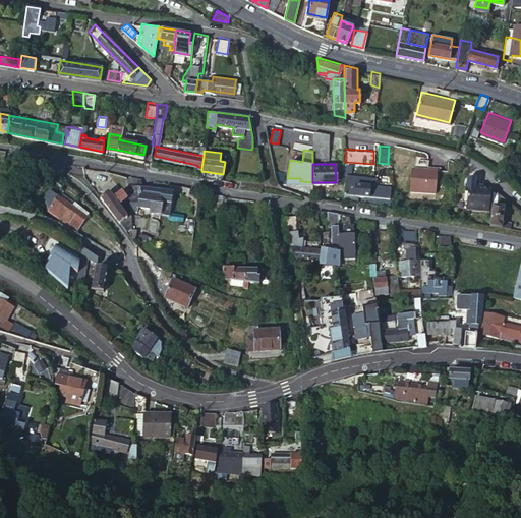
[(439,168),(413,166),(412,188),(437,189),(439,168)]
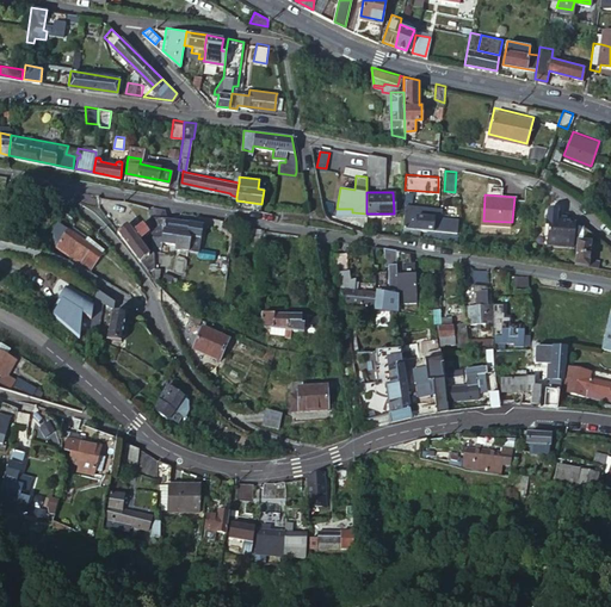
[(124,202),(111,198),(110,206),(122,209),(124,202)]
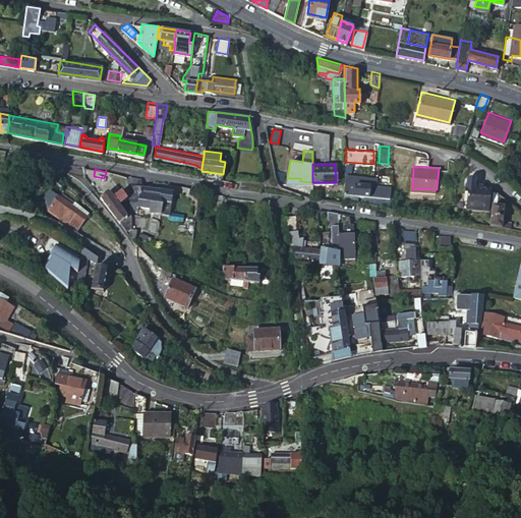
[(136,184),(137,176),(125,174),(129,209),(137,210),(137,205),(140,185),(136,184)]
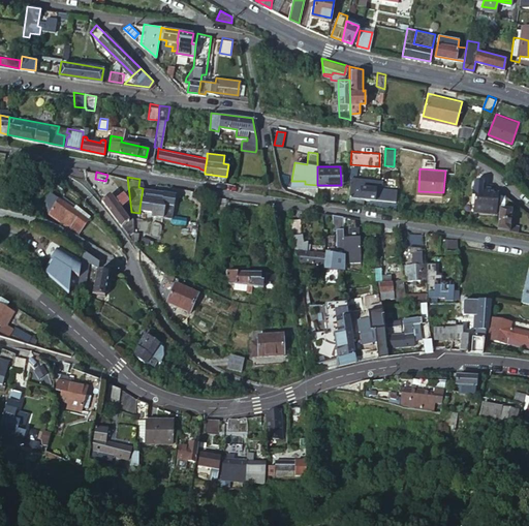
[(376,187),(377,180),(351,178),(349,203),(363,205),(364,197),(395,200),(396,189),(381,187),(376,187)]
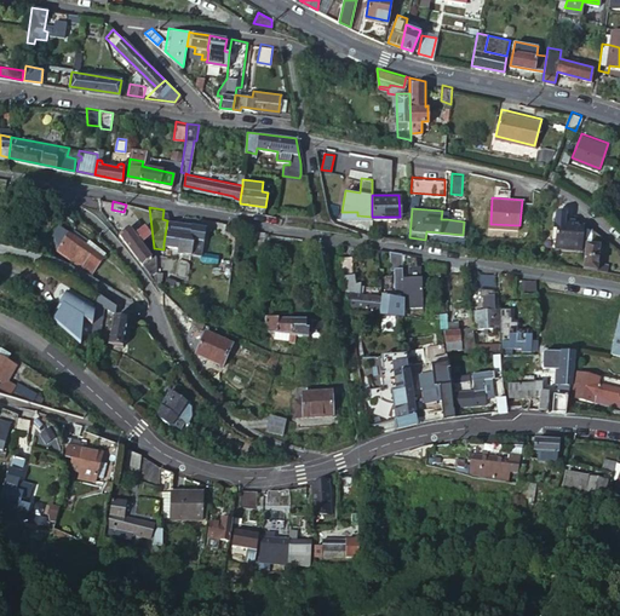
[(577,219),(556,216),(555,225),(557,226),(555,242),(583,246),(585,225),(577,224),(577,219)]
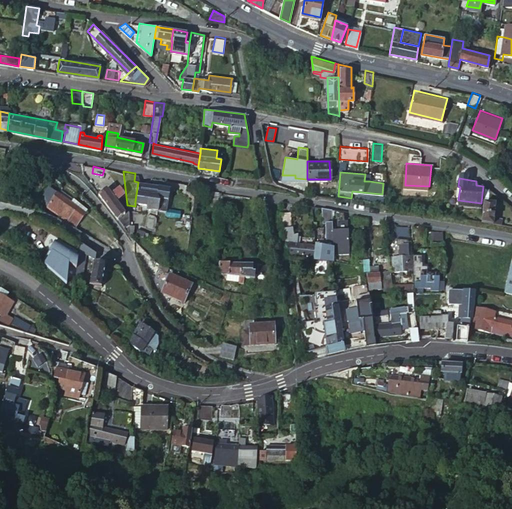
[(170,187),(138,182),(135,201),(147,203),(146,207),(166,210),(170,187)]
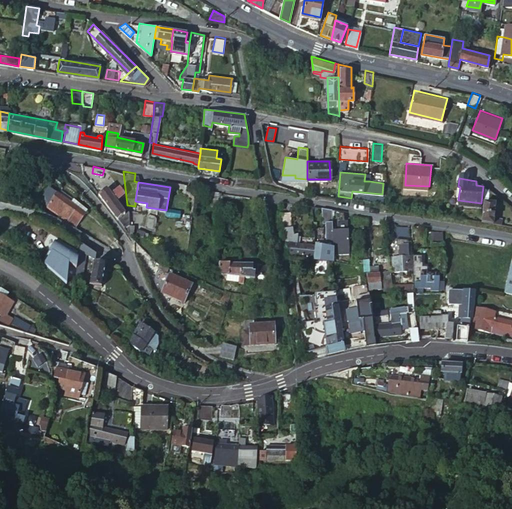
[(124,226),(130,222),(128,208),(125,210),(115,197),(120,192),(117,188),(111,192),(106,186),(105,188),(102,183),(99,185),(98,184),(93,187),(124,226)]
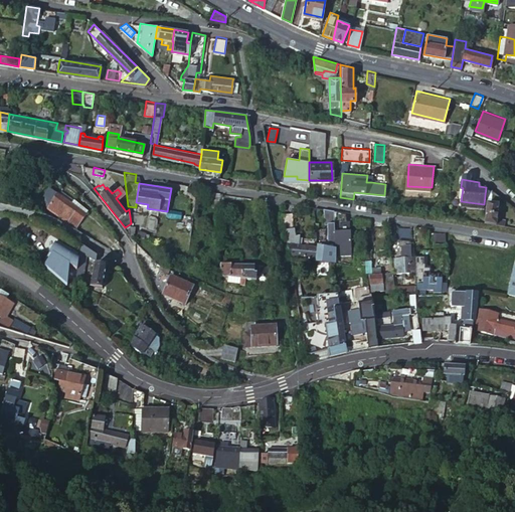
[(49,197),(53,189),(49,186),(44,194),(49,197)]
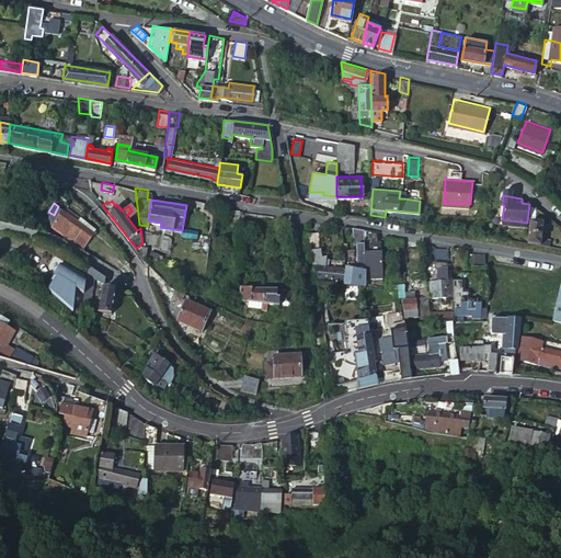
[(77,219),(58,206),(54,215),(56,217),(54,219),(86,241),(93,231),(84,225),(77,219)]
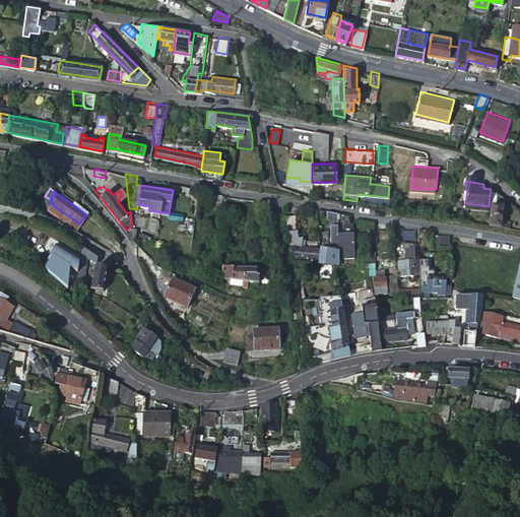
[(220,208),(223,193),(215,191),(212,207),(220,208)]
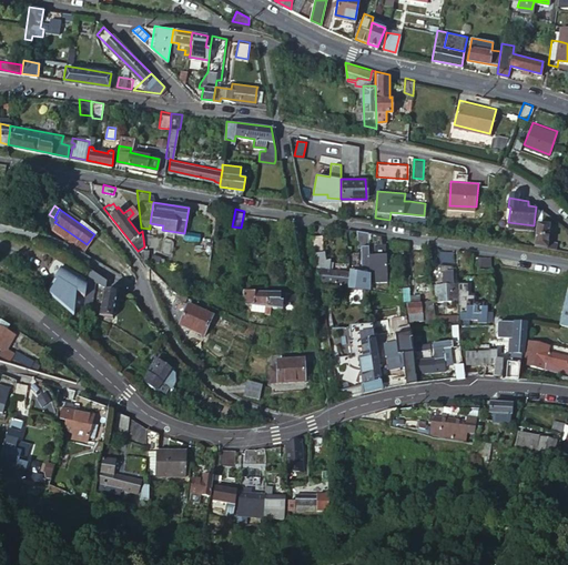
[(263,215),(247,214),(246,229),(265,230),(266,221),(263,221),(263,215)]
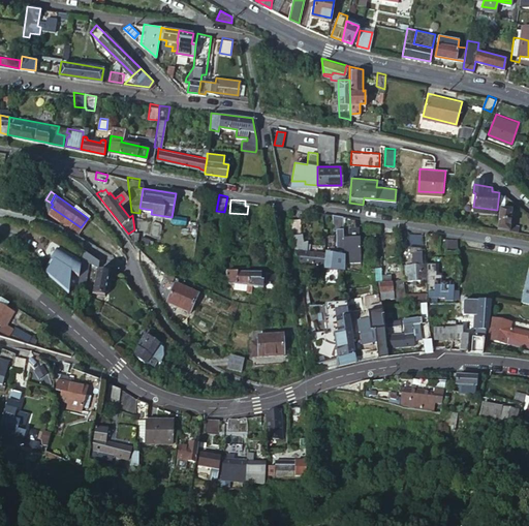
[(72,207),(80,212),(83,208),(75,204),(72,207)]
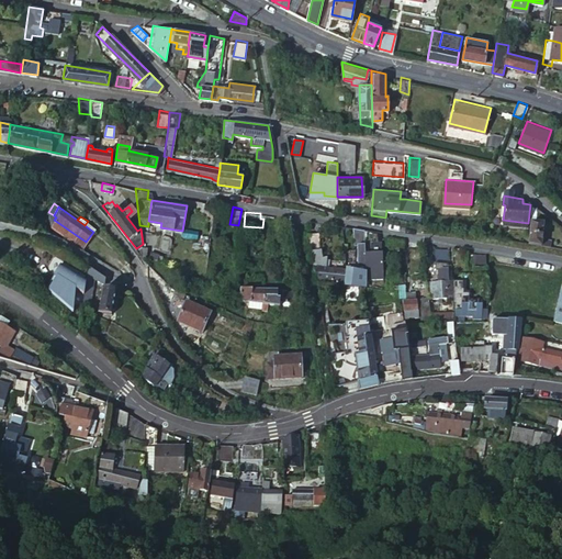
[(543,223),(530,221),(528,241),(551,245),(551,238),(542,236),(543,223)]
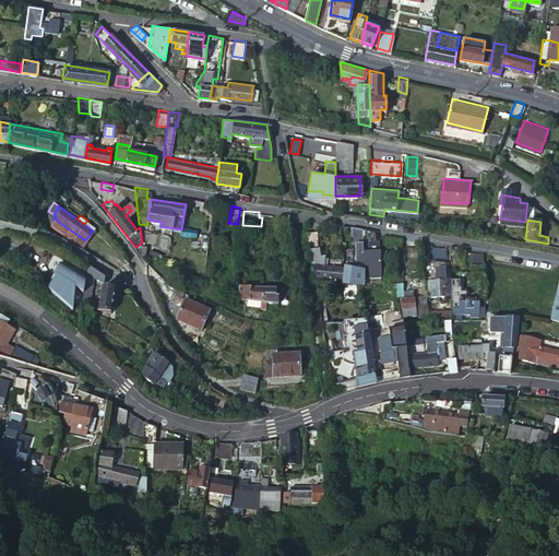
[(363,227),(354,226),(356,257),(357,258),(357,268),(343,265),(343,270),(343,275),(342,279),(345,279),(345,280),(353,281),(354,279),(361,280),(363,268),(364,269),(364,251),(363,239),(363,227)]
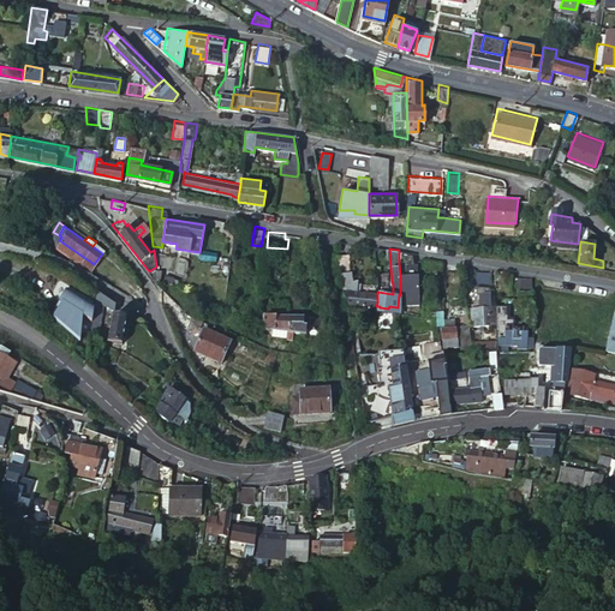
[(399,250),(399,263),(415,262),(413,253),(399,250)]
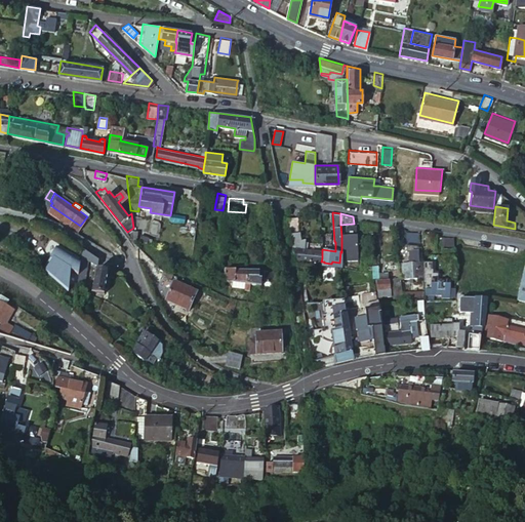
[(297,216),(287,217),(295,257),(295,258),(321,262),(322,258),(322,253),(322,249),(305,247),(306,239),(301,238),(297,216)]
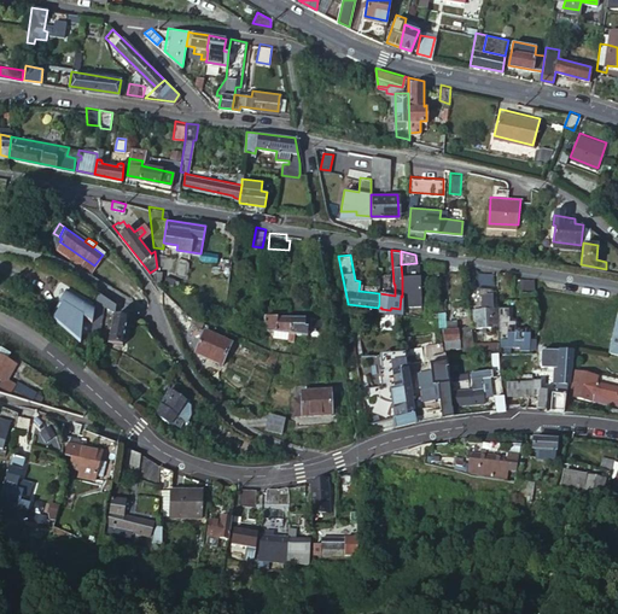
[(444,262),(429,261),(427,269),(433,270),(439,270),(443,270),(444,262)]
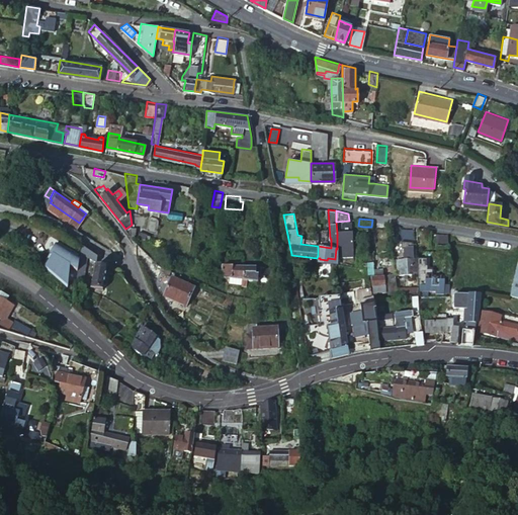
[(349,221),(336,222),(337,233),(350,233),(349,221)]
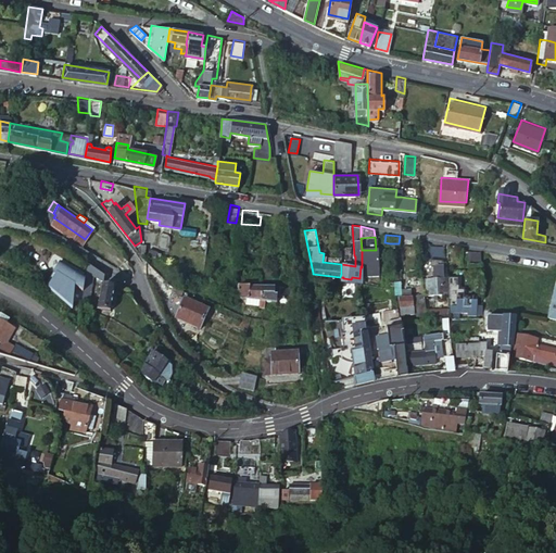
[(443,242),(431,240),(432,256),(445,258),(443,242)]
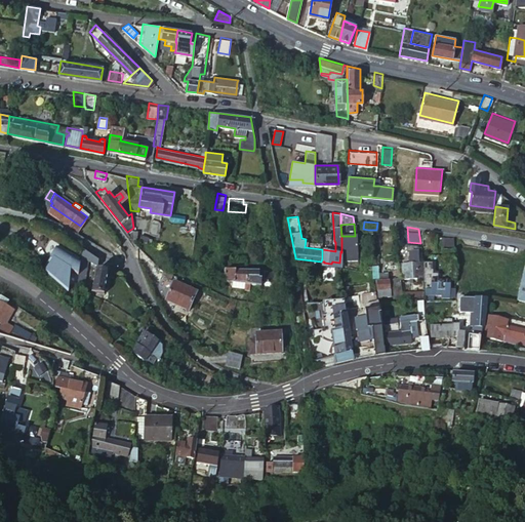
[(127,232),(130,236),(136,237),(137,230),(133,228),(127,232)]
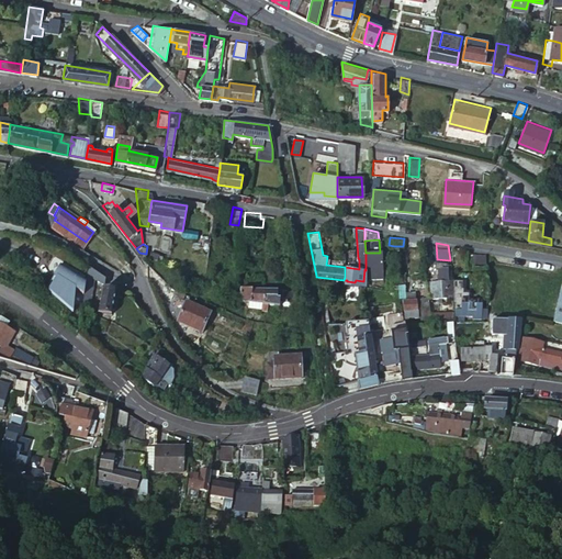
[(159,253),(150,248),(148,255),(157,258),(159,253)]
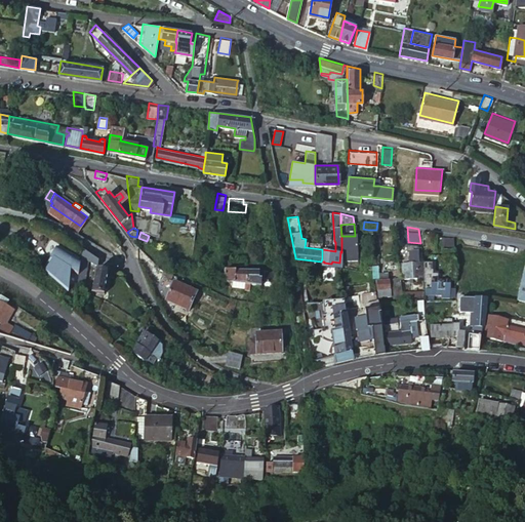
[(109,246),(114,241),(105,233),(99,238),(109,246)]
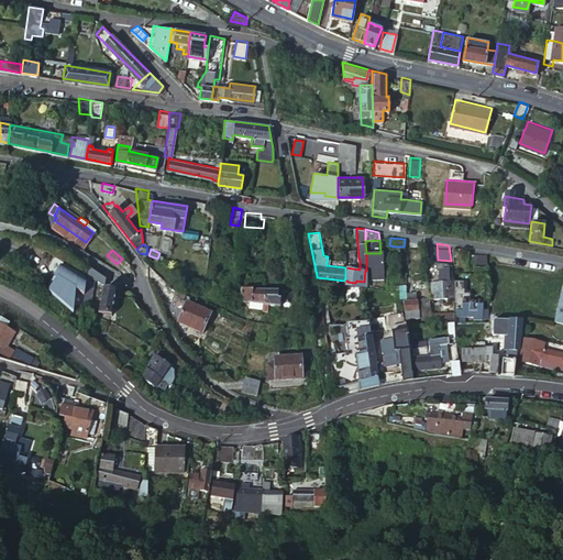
[(381,253),(366,253),(366,271),(366,277),(384,276),(383,253),(381,253)]
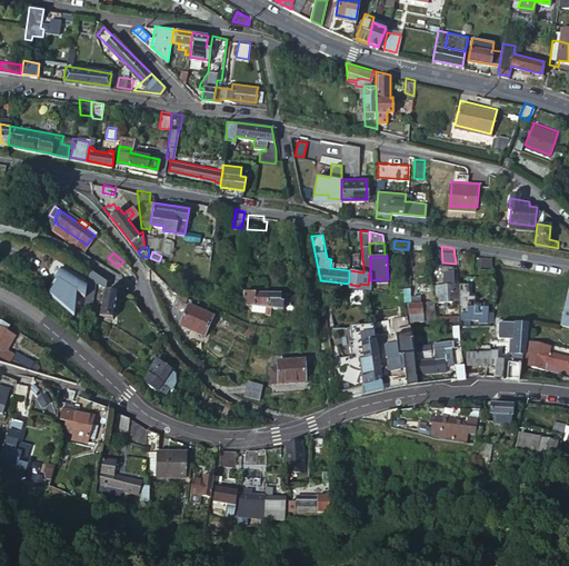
[(482,257),(473,256),(472,270),(481,270),(482,257)]
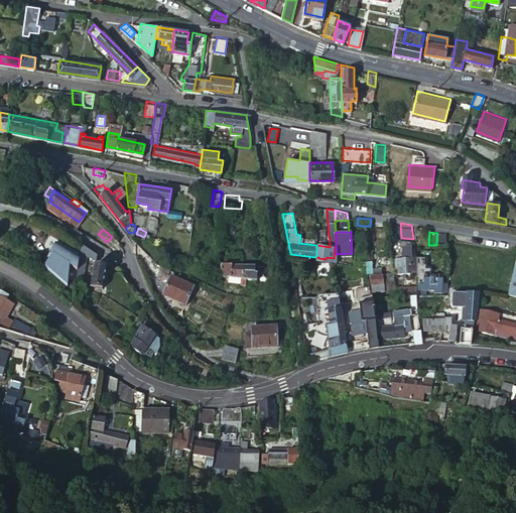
[(369,246),(368,236),(365,236),(365,240),(362,241),(363,247),(364,247),(365,253),(373,252),(372,246),(369,246)]
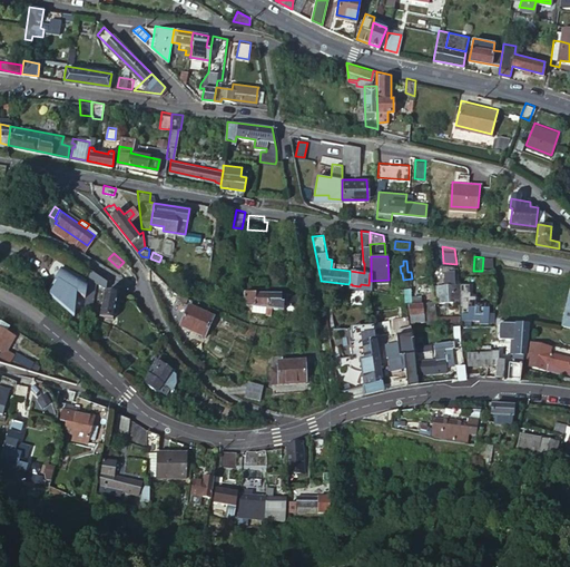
[(90,267),(89,273),(87,284),(85,295),(84,305),(91,308),(95,281),(106,286),(107,279),(90,267)]
